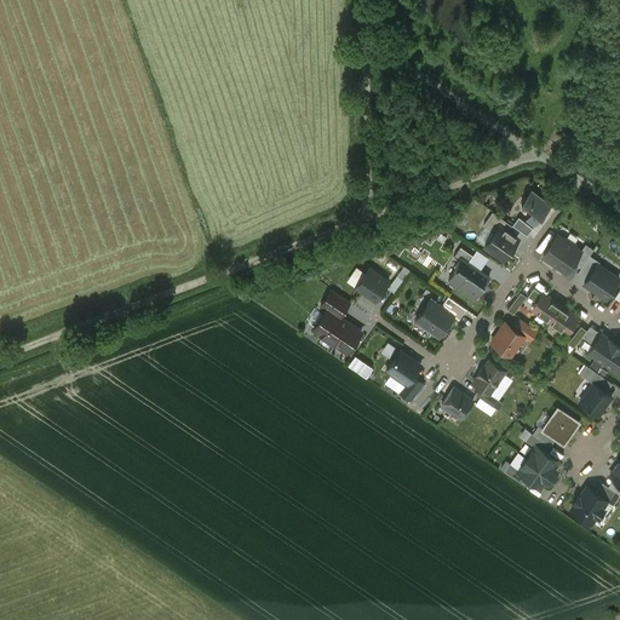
[(552,204),(532,188),(522,201),(533,210),(526,218),(535,224),(541,216),(543,217),(552,204)]
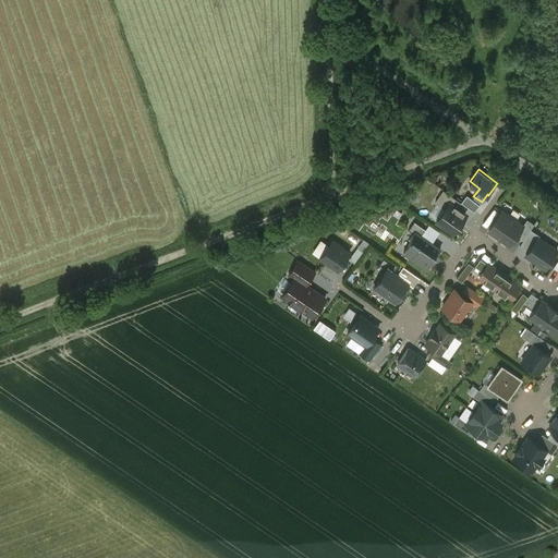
[(444,190),(436,202),(445,209),(448,204),(446,202),(450,195),(444,190)]
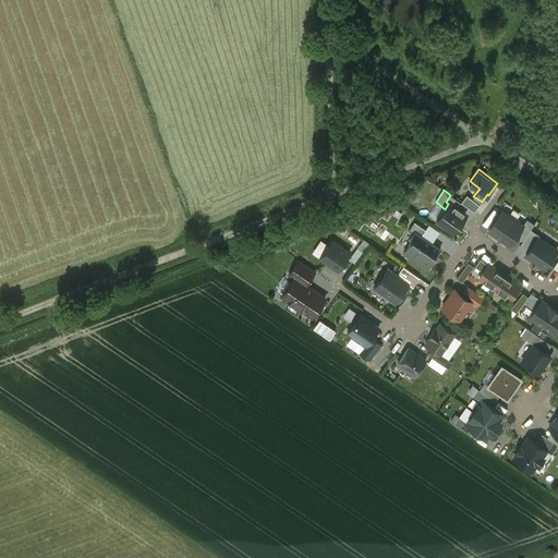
[(481,205),(468,194),(461,202),(475,211),(481,205)]
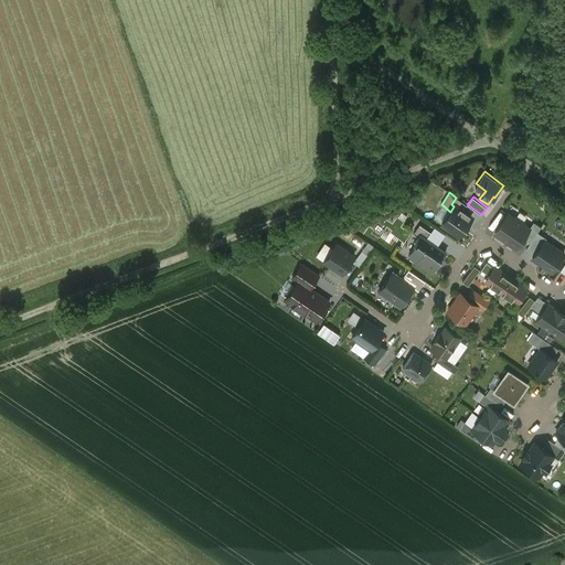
[(467,204),(456,198),(451,204),(454,206),(456,204),(464,210),(467,204)]
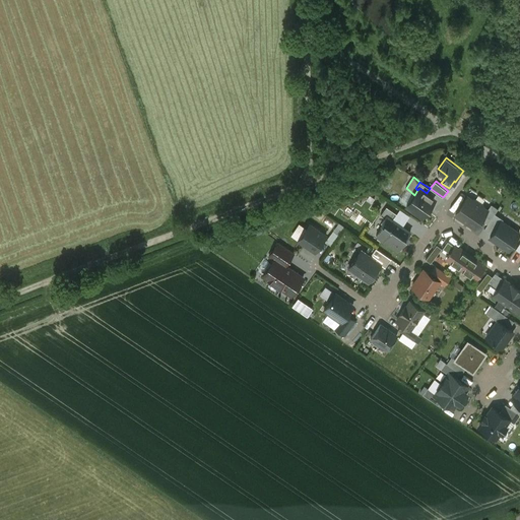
[(414,195),(407,205),(423,216),(435,199),(427,193),(419,188),(417,190),(414,195)]
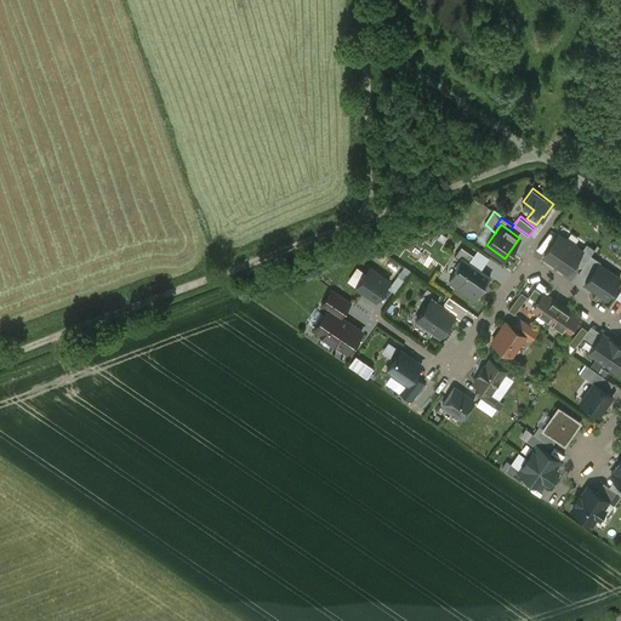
[(558,235),(545,255),(568,271),(581,251),(575,246),(576,245),(567,238),(565,240),(558,235)]
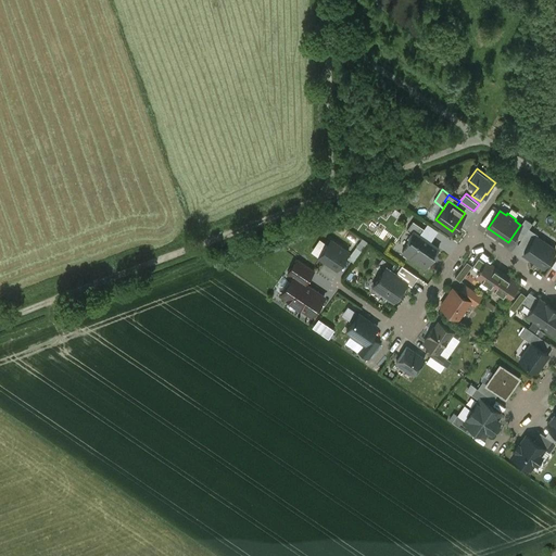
[(425,228),(414,220),(407,229),(412,232),(414,230),(420,235),(425,228)]
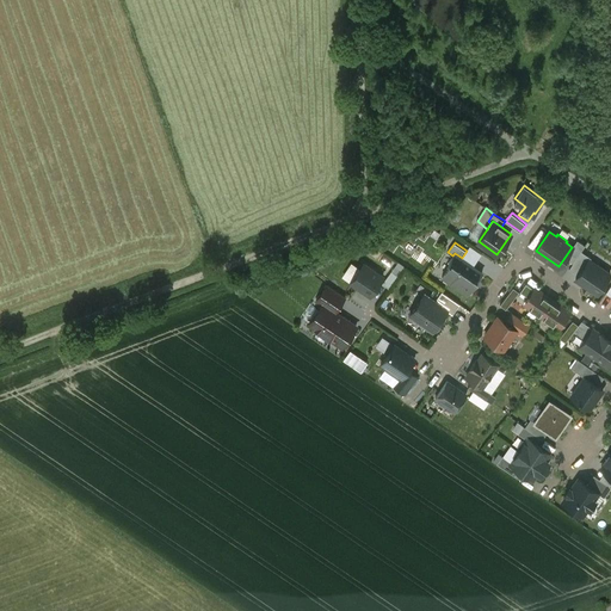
[(462,258),(455,253),(452,255),(448,261),(451,264),(443,276),(468,294),(482,272),(462,258)]
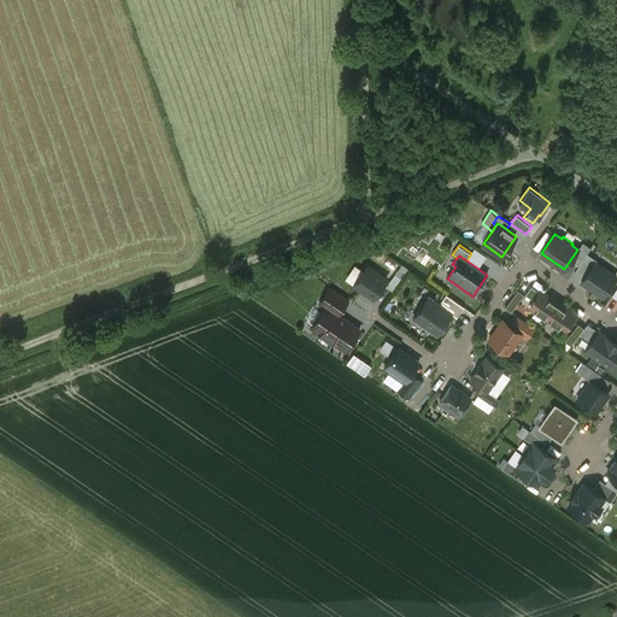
[(616,276),(594,262),(582,281),(603,297),(616,276)]
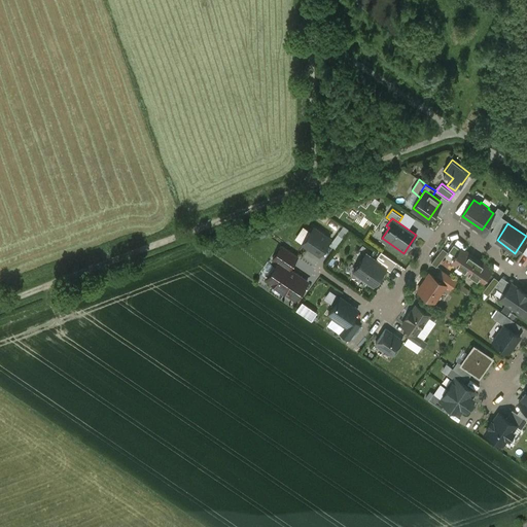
[(330,239),(314,227),(303,244),(319,255),(330,239)]
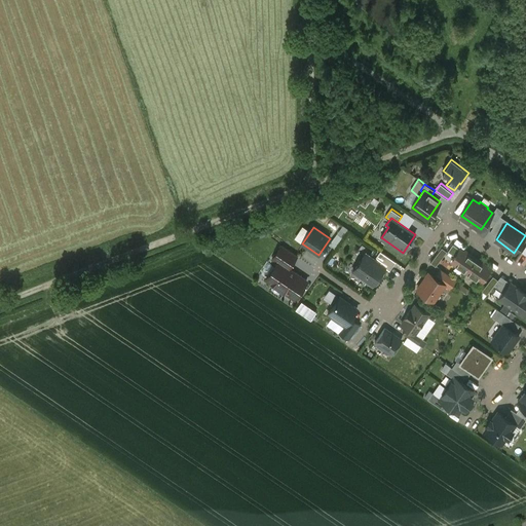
[(340,229),(329,243),(335,249),(346,233),(340,229)]
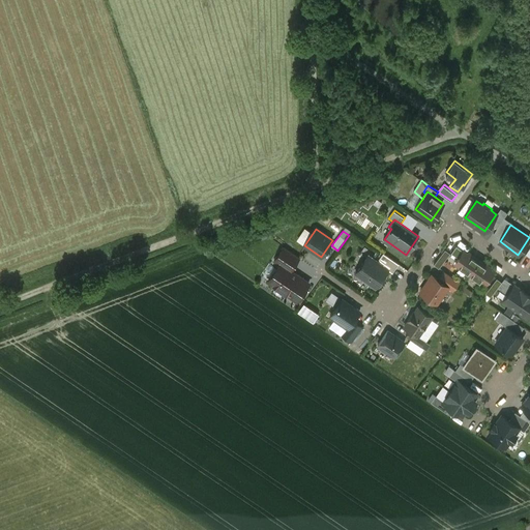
[(476,260),(457,245),(451,253),(459,258),(455,263),(484,284),(494,271),(481,263),(481,262),(477,259),(476,260)]
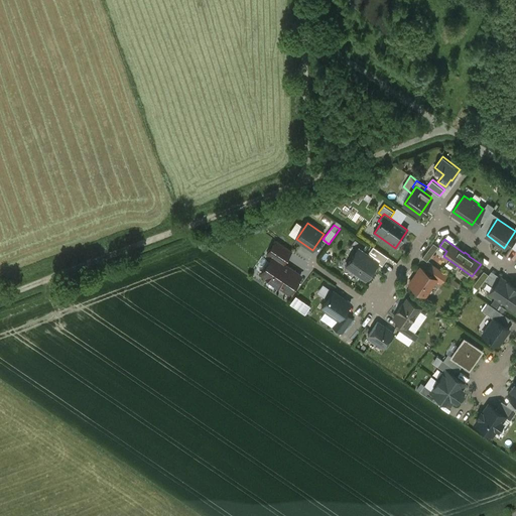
[(292,250),(277,240),(267,254),(272,258),(273,257),(283,264),(292,250)]
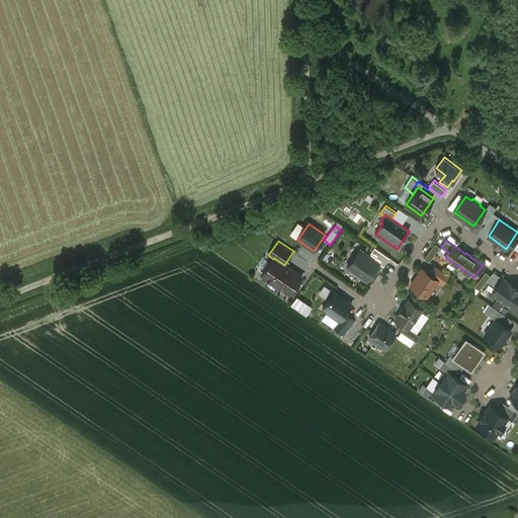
[(435,244),(424,258),(429,262),(440,247),(435,244)]
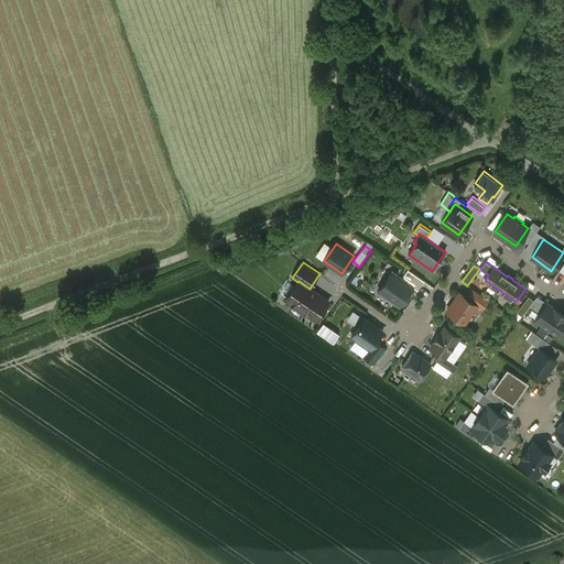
[(424,281),(408,269),(402,279),(413,286),(418,290),(424,281)]
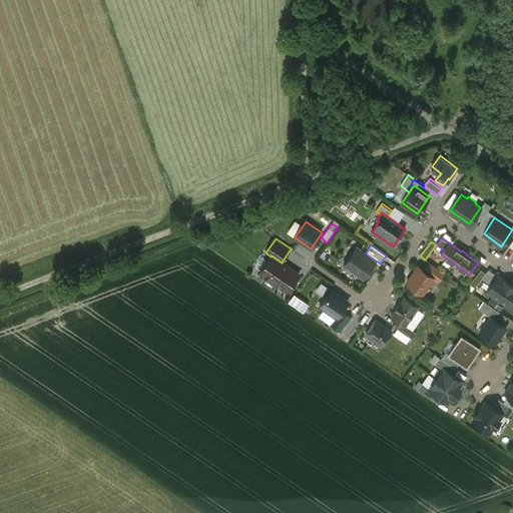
[(366,253),(357,247),(345,265),(364,278),(368,272),(372,267),(372,266),(376,261),(366,253)]
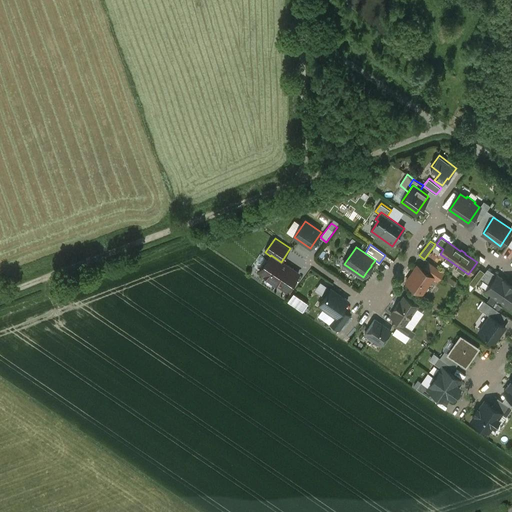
[(281,262),(271,255),(270,256),(259,271),(266,276),(265,278),(275,285),(276,283),(287,290),(299,274),(281,262)]
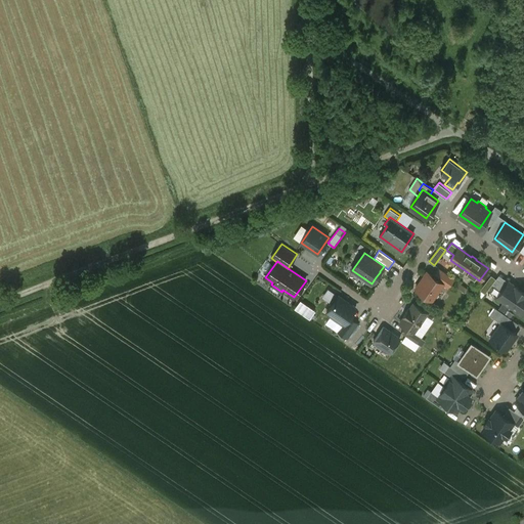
[(453,278),(439,268),(434,276),(444,284),(443,284),(448,287),(453,278)]
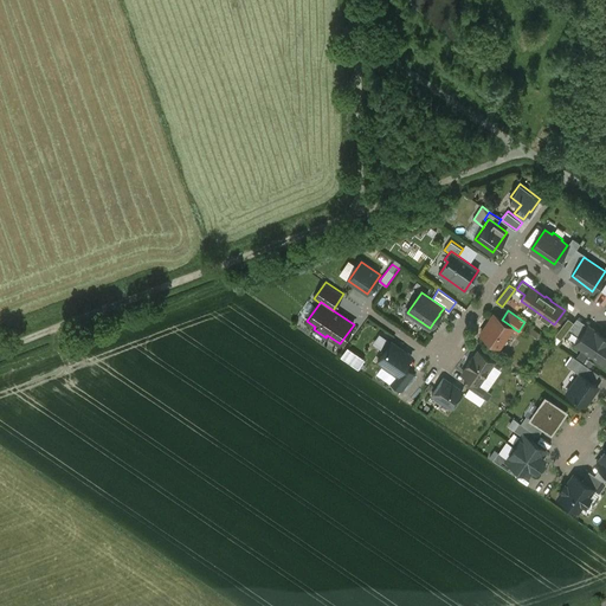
[(502,320),(494,314),(481,334),(500,347),(513,328),(514,328),(502,320)]
